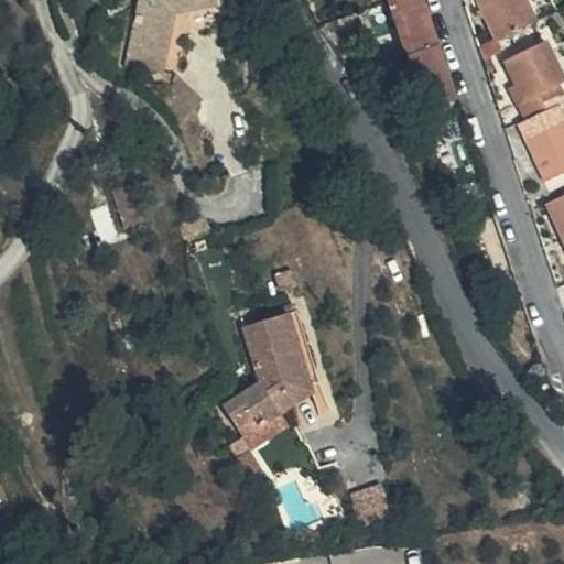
[(220,6),(219,0),(140,0),(130,69),(170,75),(176,12),(220,6)]
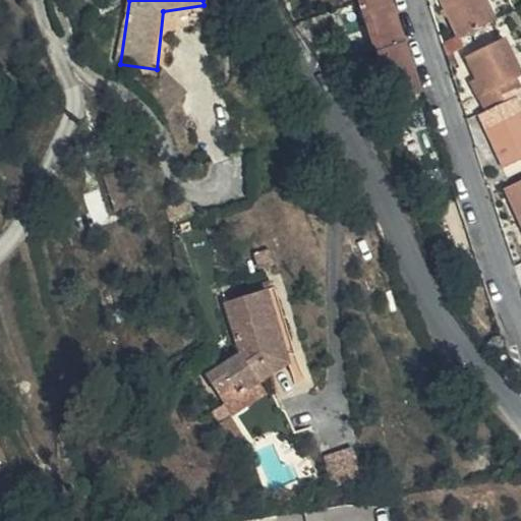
[(392,16),(386,0),(362,0),(352,3),(368,55),(392,48),(381,19),(392,16)]
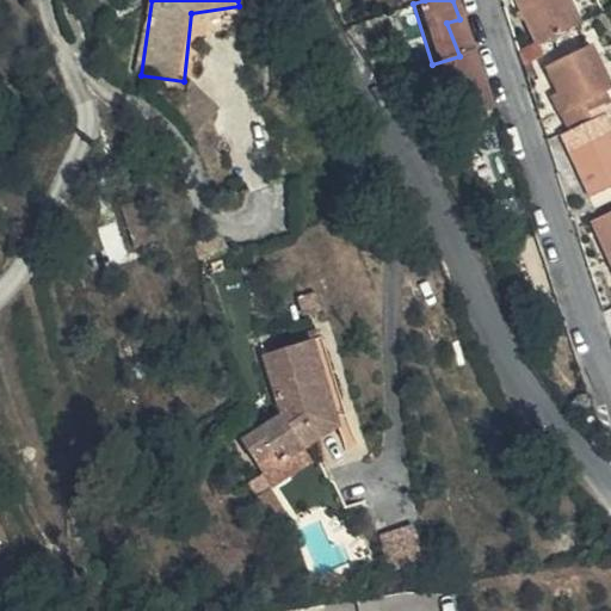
[(532,44),(579,24),(567,0),(513,0),(511,1),(532,44)]
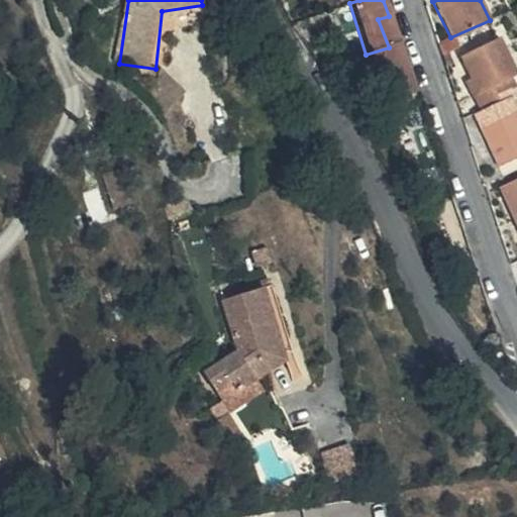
[(400,43),(389,16),(378,19),(389,47),(400,43)]
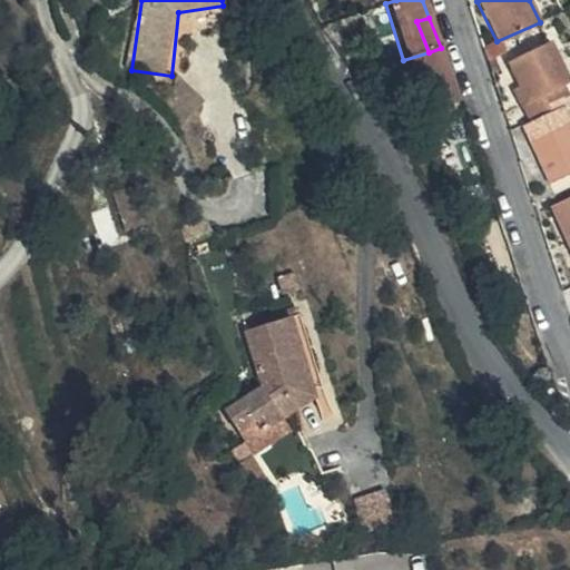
[(569,102),(569,88),(549,45),(505,66),(521,94),(526,106),(520,109),(527,123),(563,106),(569,102)]
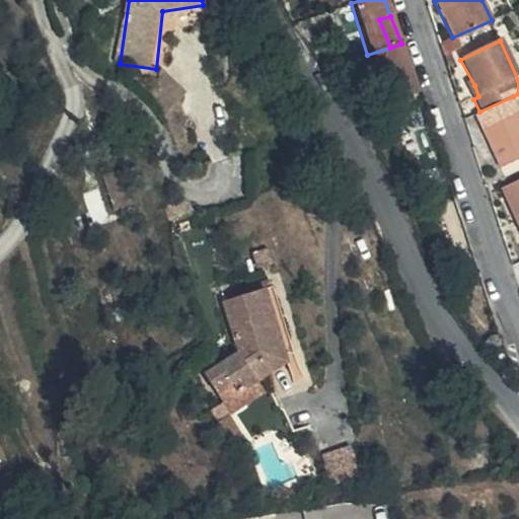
[(401,44),(390,48),(399,76),(410,73),(401,44)]
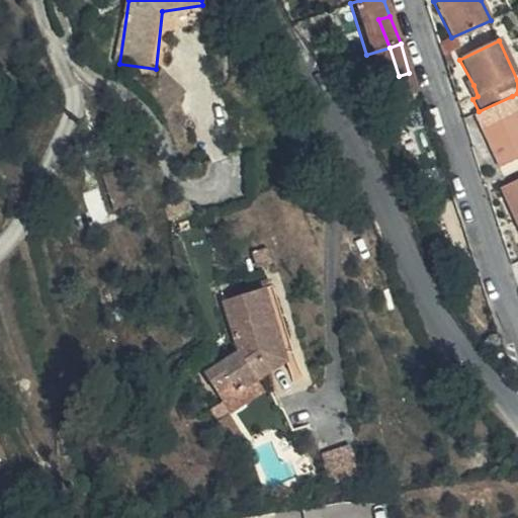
[(399,76),(390,48),(366,55),(383,107),(416,96),(409,73),(399,76)]
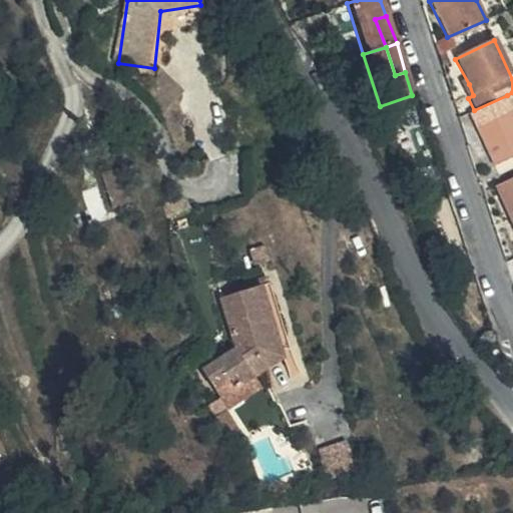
[(473,95),(469,84),(463,87),(468,98),(473,95)]
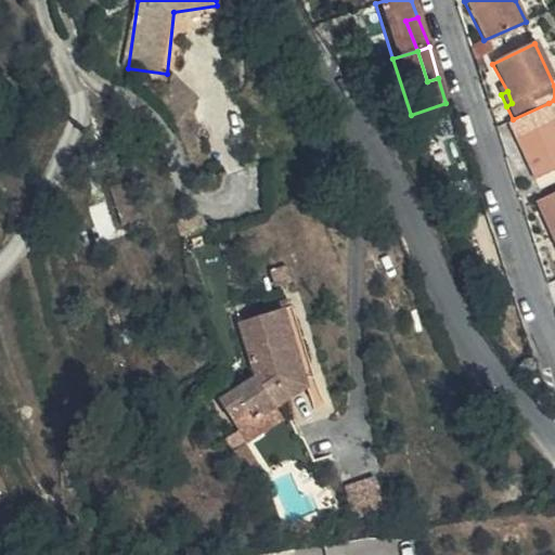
[(510,121),(536,181),(554,171),(554,117),(549,103),(513,119),(510,121)]
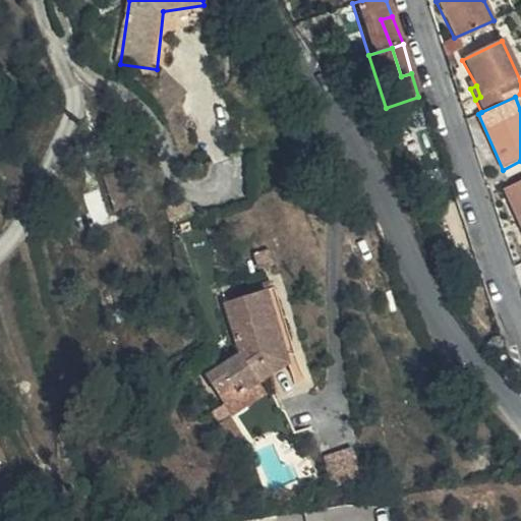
[(163,146),(179,134),(165,107),(158,110),(150,127),(163,146)]
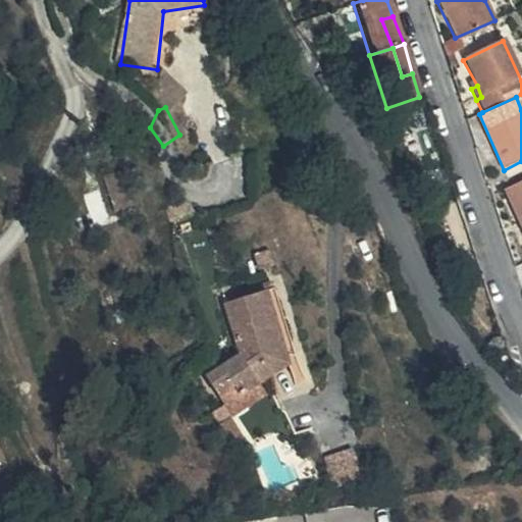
[(521,180),(501,192),(521,232),(521,180)]
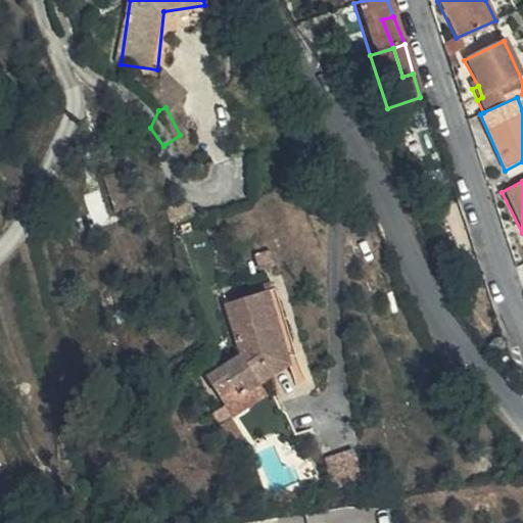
[(267,288),(229,300),(246,355),(208,376),(224,407),(260,386),(292,369),(267,288)]
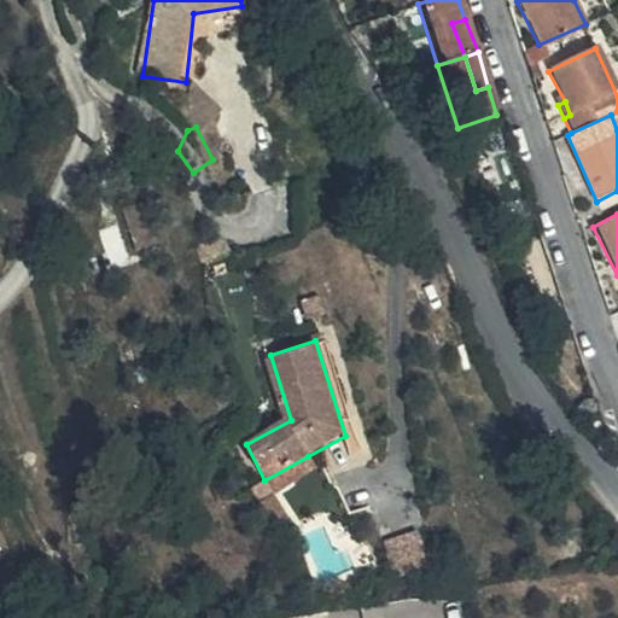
[(308,456),(264,481),(246,490),(255,506),(316,472),(308,456)]
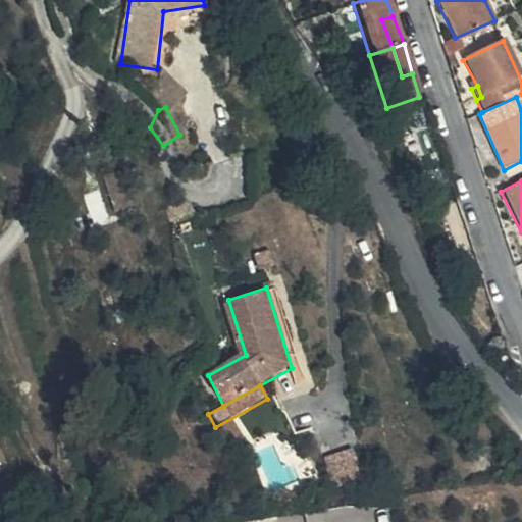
[(340,477),(344,488),(362,482),(350,451),(324,460),(331,480),(340,477)]
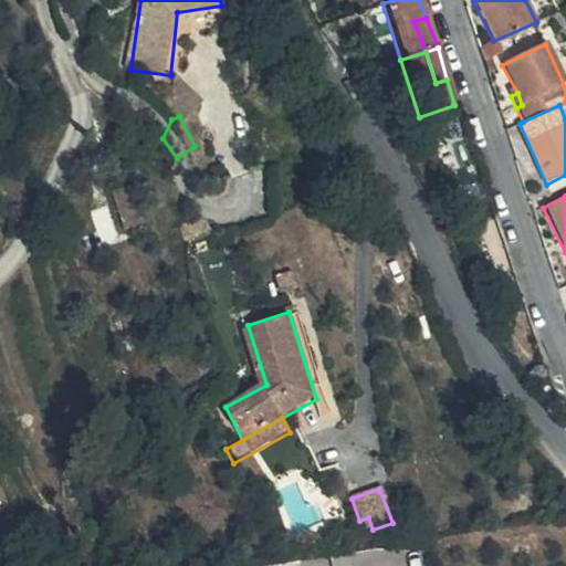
[(359,521),(353,521),(356,534),(373,530),(368,517),(359,521)]
